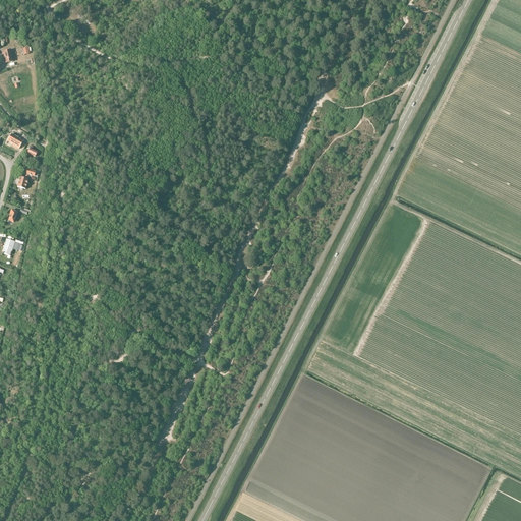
[(2,55),(4,55),(5,63),(13,61),(11,50),(2,52),(2,55)]
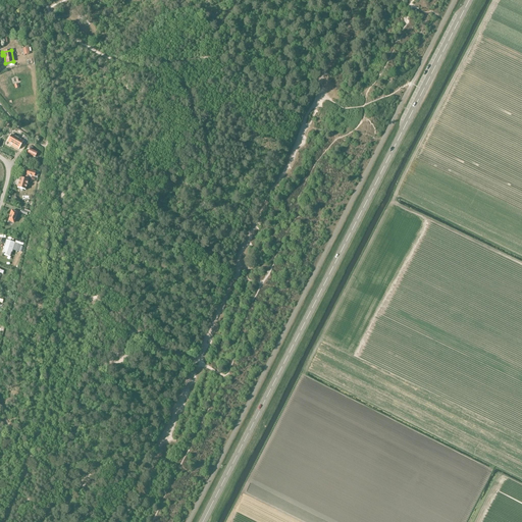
[(18,150),(21,144),(23,141),(21,139),(18,137),(17,138),(12,135),(8,142),(12,145),(11,146),(18,150)]
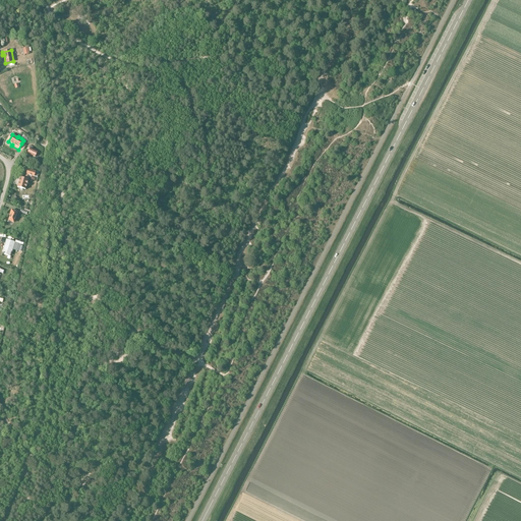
[(30,149),(27,154),(35,157),(37,152),(32,150),(33,148),(31,146),(29,149),(30,149)]
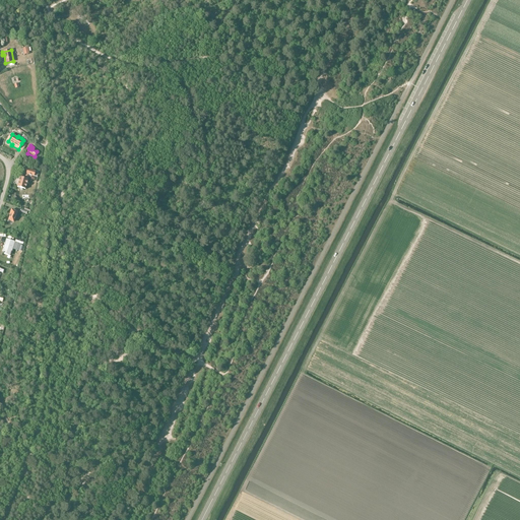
[(28,177),(29,175),(26,174),(25,179),(20,177),(17,187),(25,189),(28,177)]
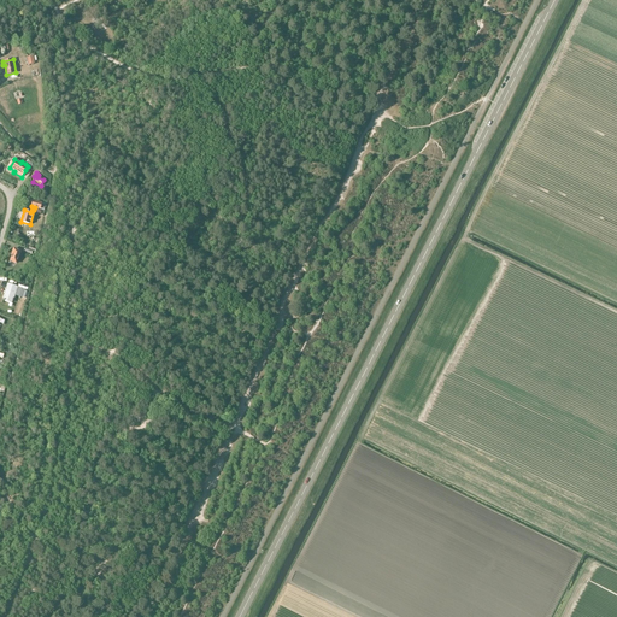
[(12,256),(10,260),(17,264),(22,252),(13,248),(11,254),(12,256)]
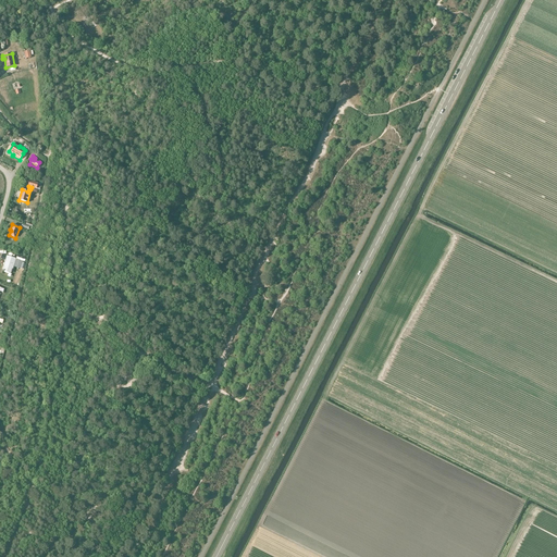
[(4,267),(3,271),(11,273),(12,270),(13,270),(16,259),(7,256),(7,257),(2,256),(1,259),(5,260),(4,267)]
